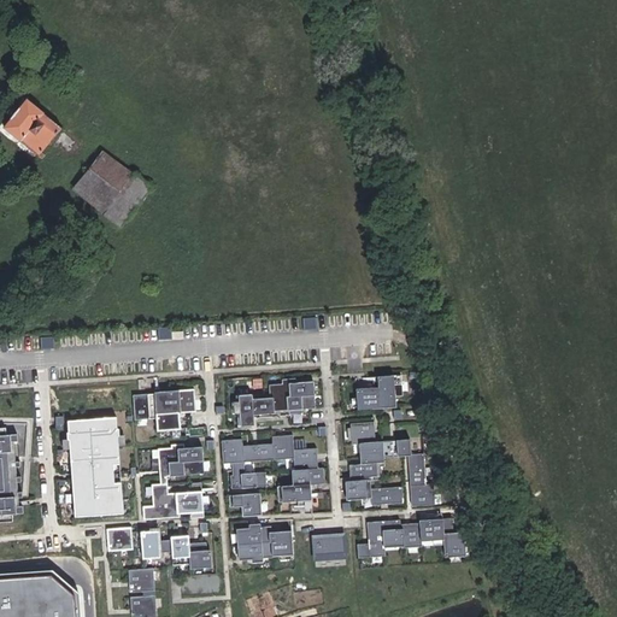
[(22,97),(0,122),(0,129),(34,157),(59,127),(22,97)]
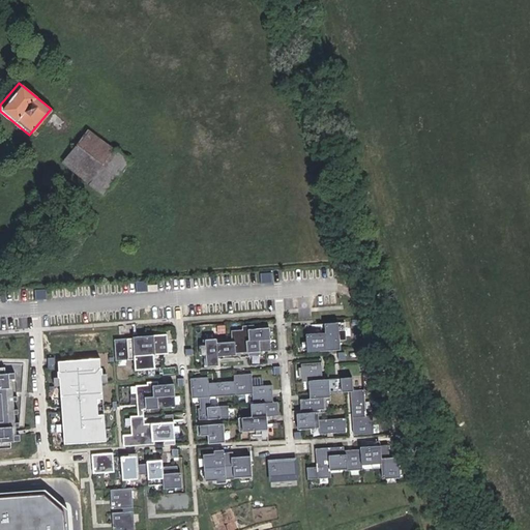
[(86,129),(59,163),(100,196),(127,162),(86,129)]
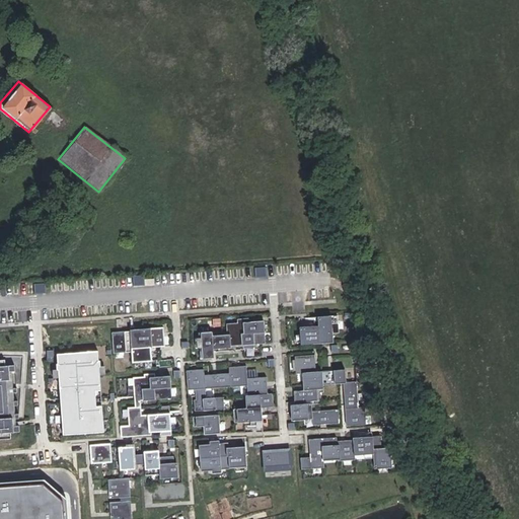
[(266,268),(254,269),(255,279),(267,278),(266,268)]
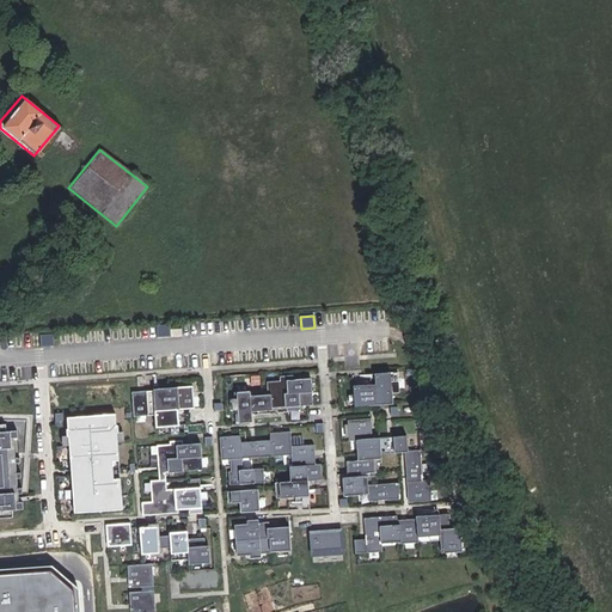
[(171,324),(158,325),(158,337),(183,336),(183,329),(172,329),(171,324)]
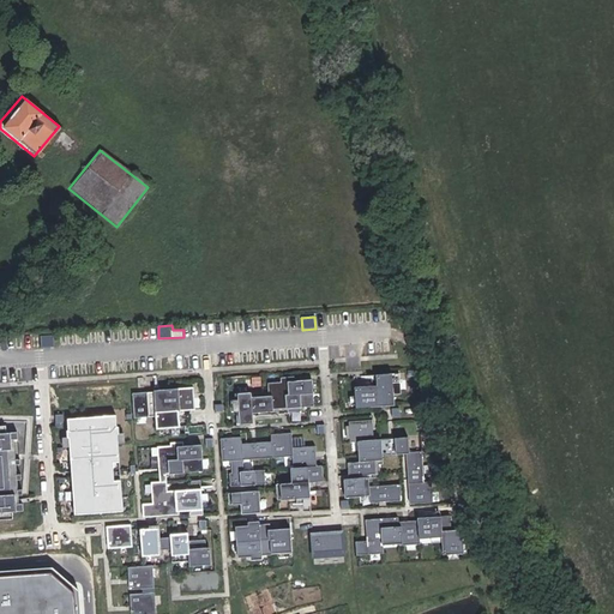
[(53,335),(40,336),(41,348),(54,347),(53,335)]
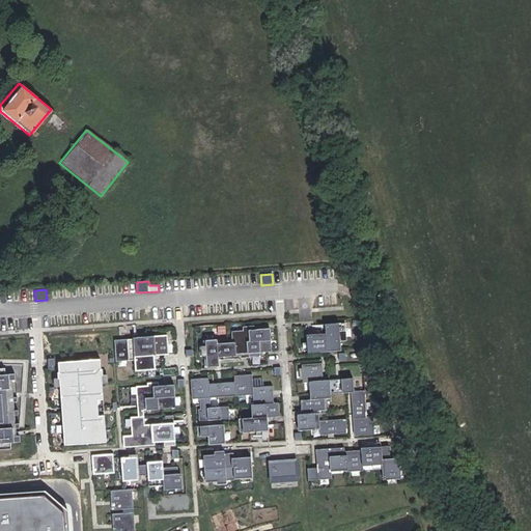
[(344,323),(325,324),(326,333),(306,334),(308,353),(329,351),(328,341),(346,340),(344,323)]
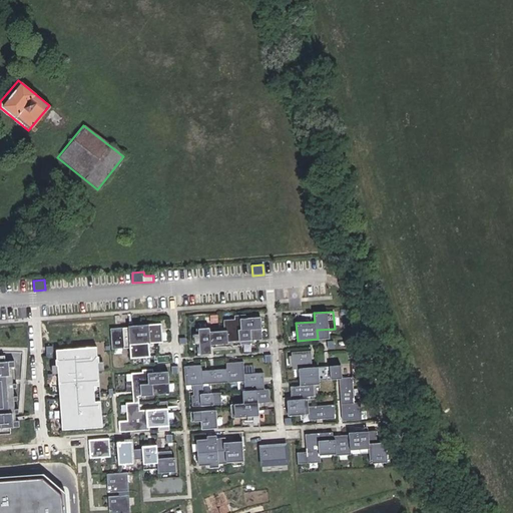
[(207,329),(196,330),(198,355),(209,354),(208,345),(226,344),(225,342),(240,341),(240,345),(250,344),(250,340),(262,340),(261,318),(245,319),(245,315),(234,316),(234,320),(223,321),(224,331),(207,333),(207,329)]
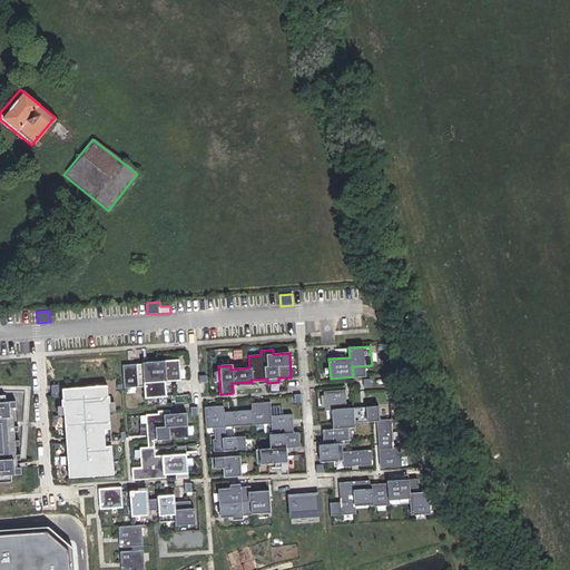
[(143,364),(123,366),(124,389),(144,386),(145,399),(159,397),(158,383),(180,381),(178,361),(157,362),(157,365),(143,366),(143,364)]
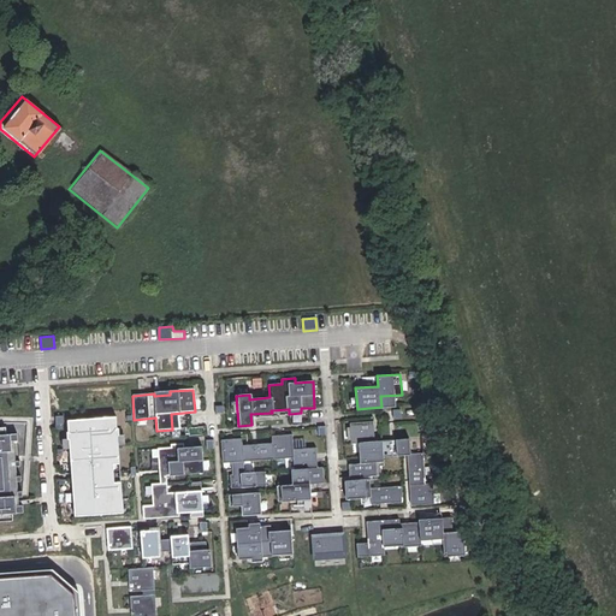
[(116,418),(66,421),(73,516),(110,514),(110,510),(122,510),(116,418)]
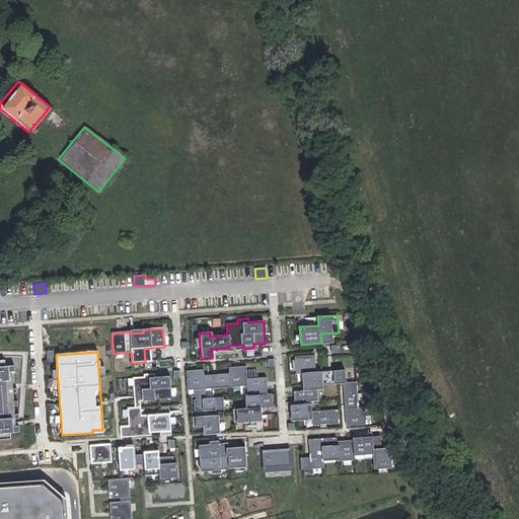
[(293,391),(294,402),(317,401),(316,384),(343,383),(346,426),(365,425),(364,408),(358,408),(356,382),(345,382),(345,370),(315,371),(314,355),(294,356),(295,374),(302,374),(303,390),(293,391)]
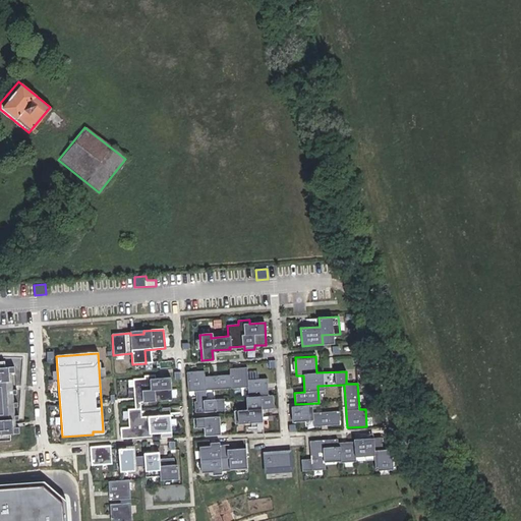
[(4,361),(0,361),(0,441),(10,440),(10,433),(19,432),(18,427),(9,427),(8,416),(11,416),(11,406),(8,407),(8,404),(11,404),(10,394),(7,394),(7,391),(10,391),(9,381),(6,382),(5,373),(14,372),(14,367),(5,367),(4,361)]
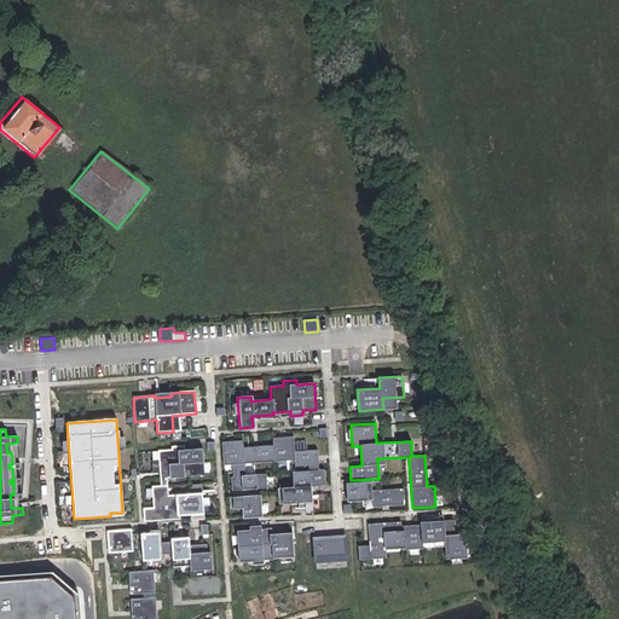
[(243,440),(221,443),(224,464),(233,464),(233,478),(231,478),(232,490),(264,487),(262,474),(244,476),(244,463),(295,460),(295,472),(291,472),(293,487),(279,487),(281,503),(311,502),(310,486),(324,485),(323,469),(318,470),(317,450),(294,452),(293,437),(272,438),(273,446),(243,447),(243,440)]
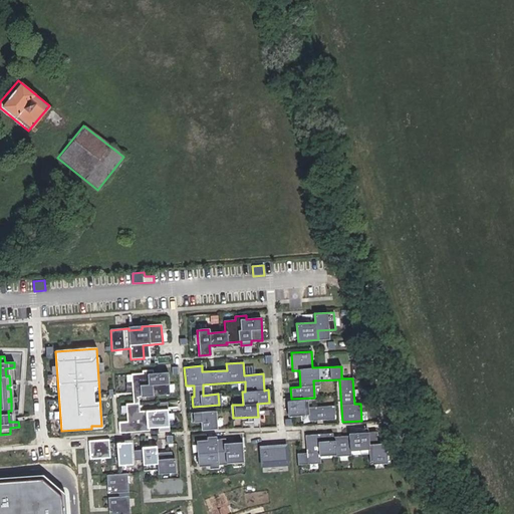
[(153,370),(142,371),(142,373),(131,374),(134,404),(125,405),(127,422),(118,423),(119,434),(150,432),(149,425),(158,424),(158,433),(169,432),(167,403),(160,404),(160,410),(140,412),(139,397),(170,394),(168,372),(153,374),(153,370)]
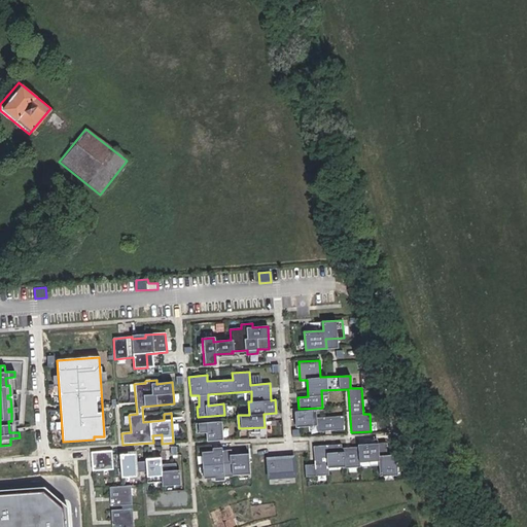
[(316,410),(297,411),(299,426),(317,425),(318,430),(344,429),(344,416),(317,417),(316,410)]
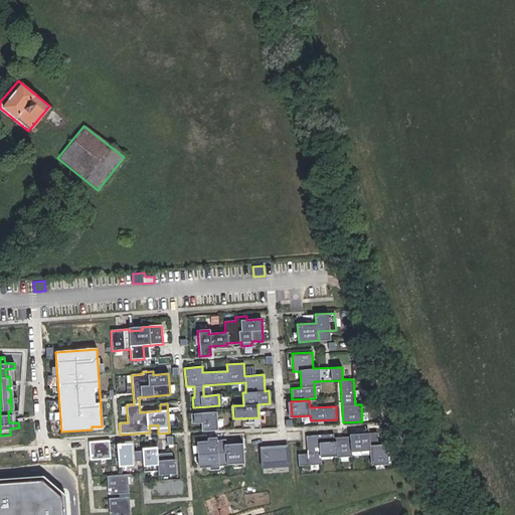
[(216,411),(191,413),(192,423),(202,422),(202,431),(218,430),(216,411)]
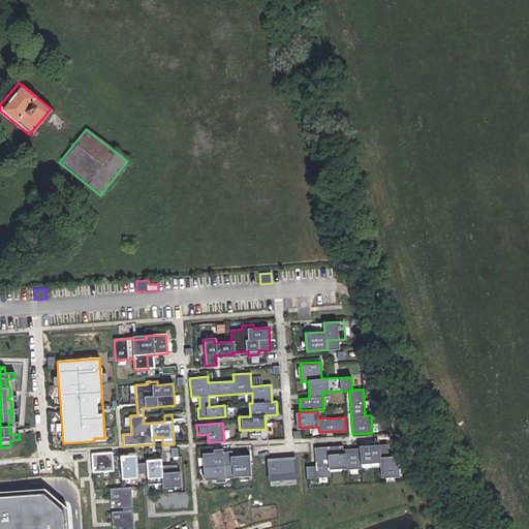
[(315,466),(307,466),(307,478),(330,476),(330,466),(343,466),(343,470),(361,469),(361,461),(380,460),(380,477),(398,476),(397,457),(389,457),(387,444),(358,445),(358,448),(343,449),(343,446),(314,447),(315,466)]
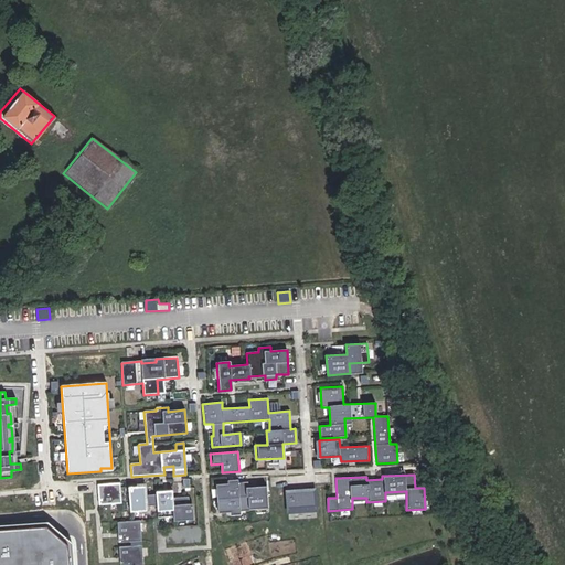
[(248,482),(216,484),(219,513),(249,510),(249,509),(268,508),(267,487),(248,488),(248,482)]
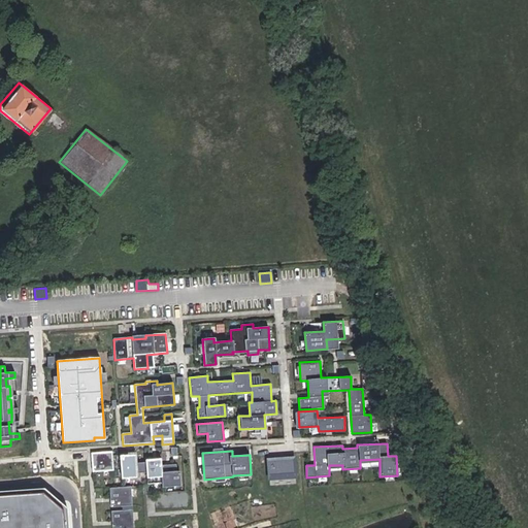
[(111,452),(91,453),(92,472),(113,471),(111,452)]
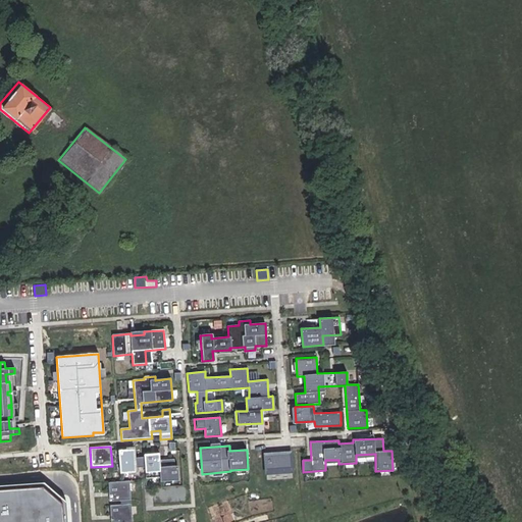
[(134,449),(118,451),(120,472),(136,471),(135,468),(145,467),(146,478),(160,477),(160,481),(175,480),(173,459),(159,461),(159,456),(134,458),(134,449)]
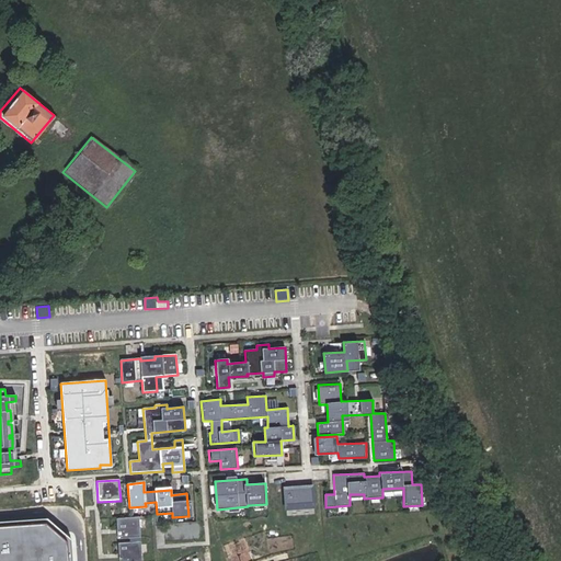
[(312,487),(285,488),(286,505),(313,503),(312,487)]
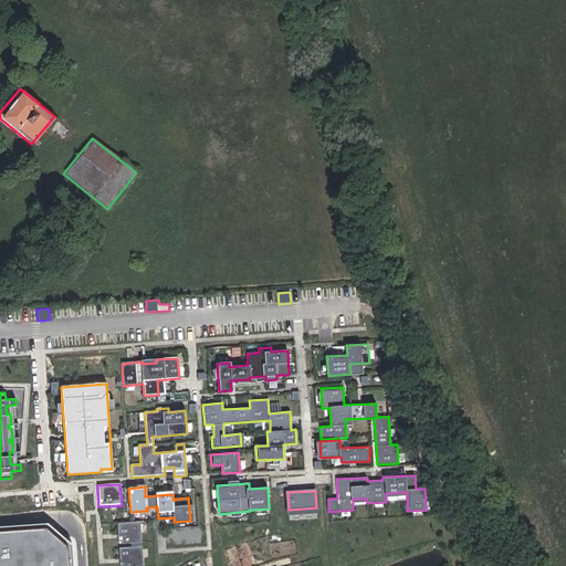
[(140,522),(117,524),(119,544),(142,543),(140,522)]
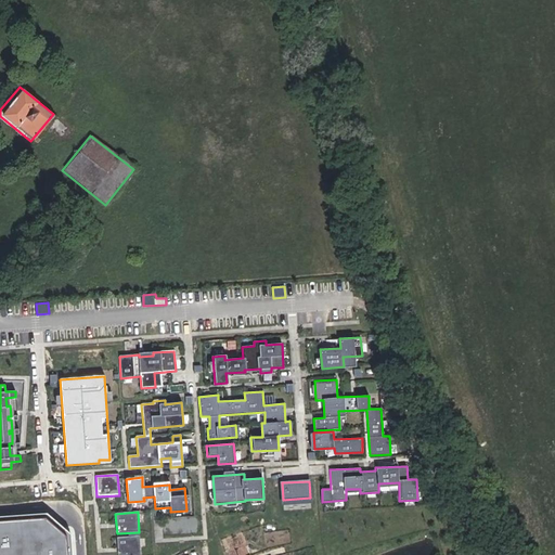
[(50,521),(0,525),(0,554),(73,554),(72,541),(50,521)]
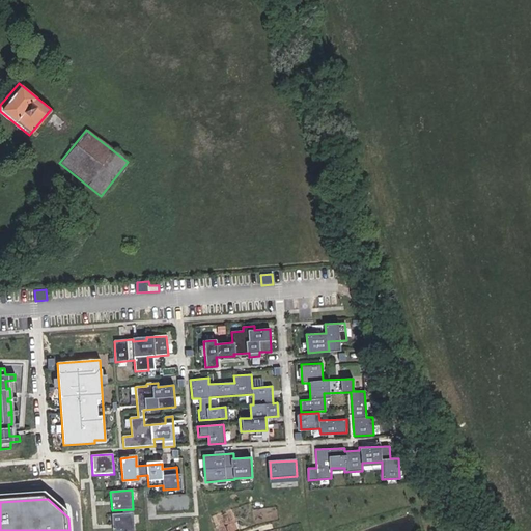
[(133,530),(132,513),(111,514),(111,530),(133,530)]
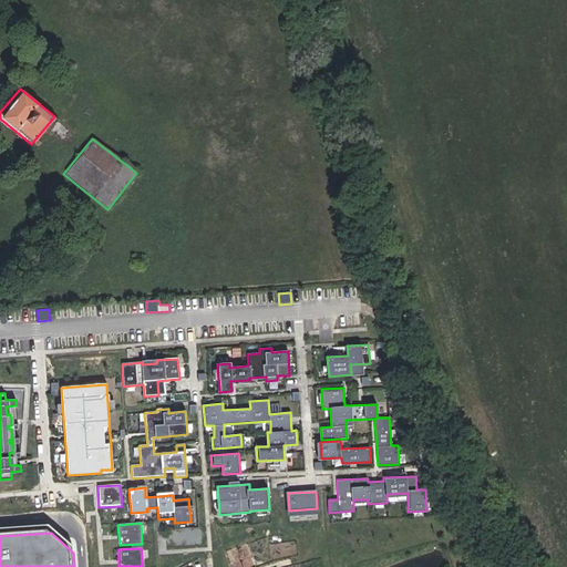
All buildings are outlined.
